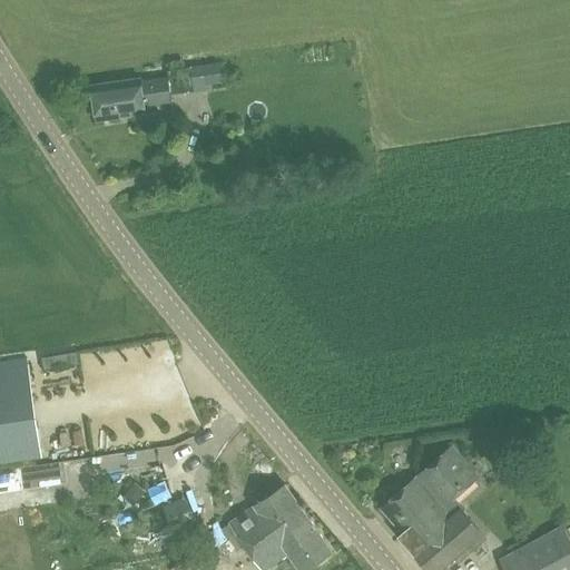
[(223,81),(218,61),(166,69),(167,76),(141,80),(141,78),(91,86),(96,119),(146,112),(145,105),(173,101),(172,94),(194,90),(194,92),(207,90),(206,84),(223,81)]
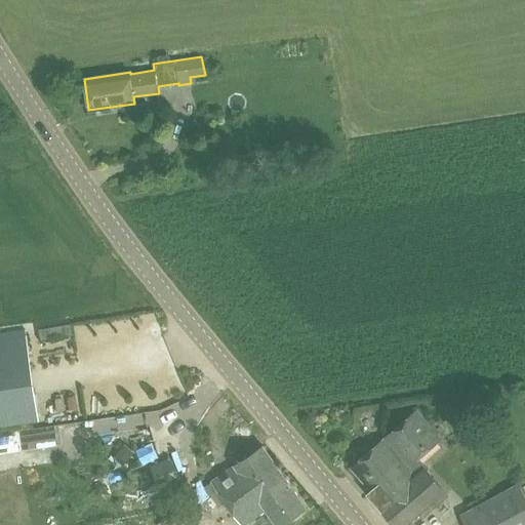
[(71,324),(39,329),(41,341),(73,336),(71,324)]
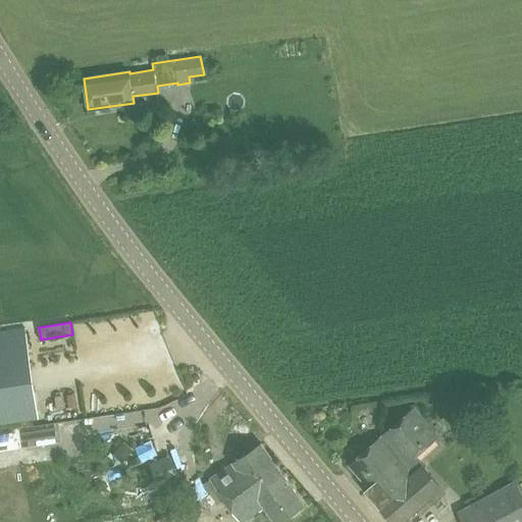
[(0,422),(31,418),(38,417),(34,392),(30,366),(24,336),(23,328),(0,331),(0,422)]
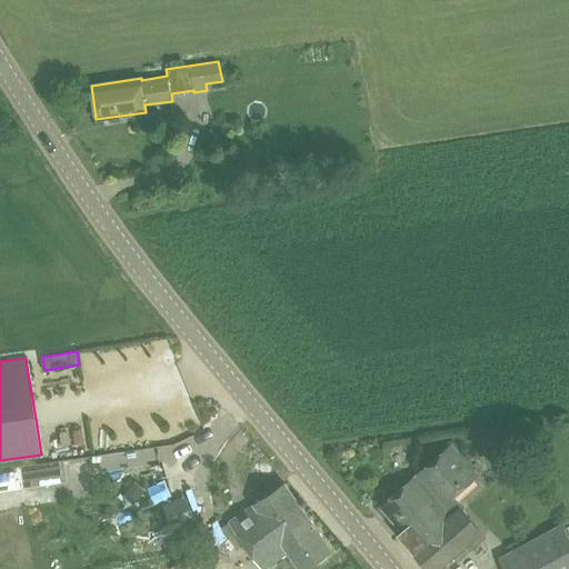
[(428,568),(437,568),(481,531),(452,498),(478,475),(451,443),(380,507),(402,531),(399,535),(428,568)]
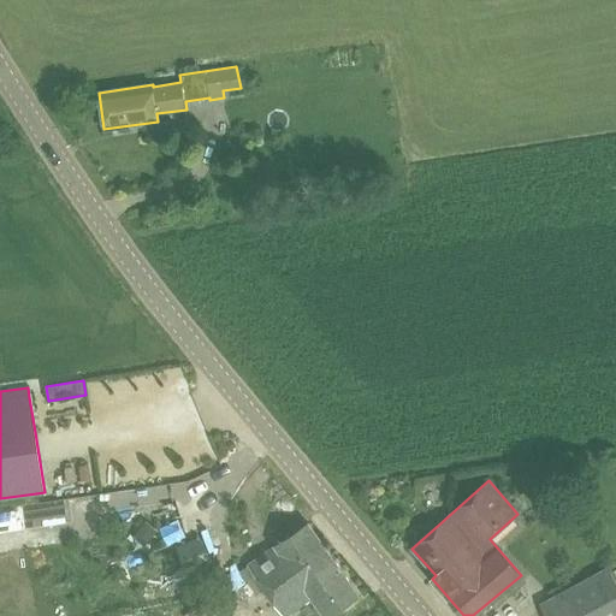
[(146,520),(135,537),(146,545),(158,528),(146,520)]
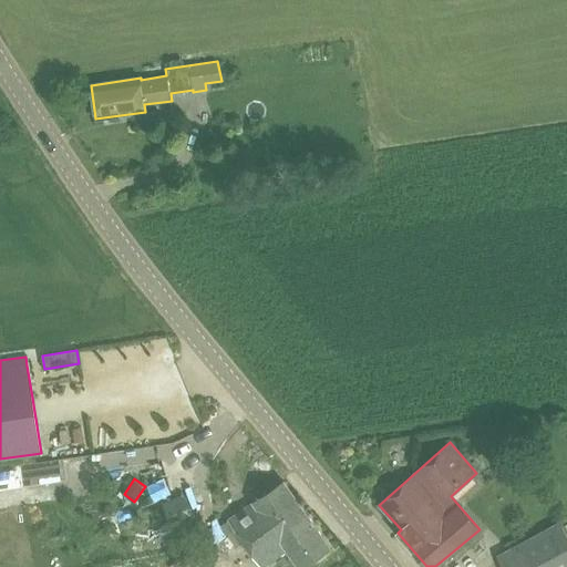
[(244,542),(250,553),(290,525),(292,528),(309,517),(284,481),(228,521),(220,525),(236,547),(244,542)]
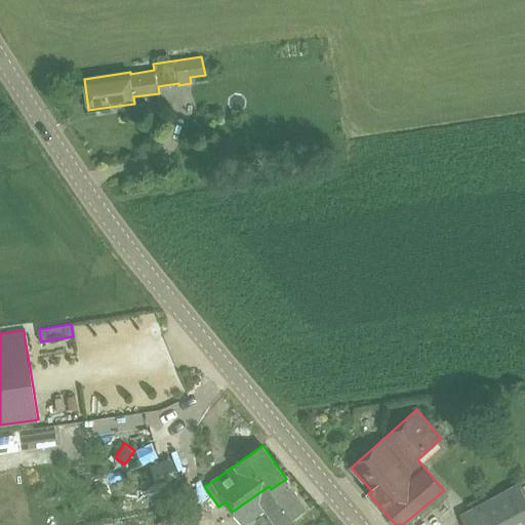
[(160,488),(182,480),(172,456),(151,465),(160,488)]
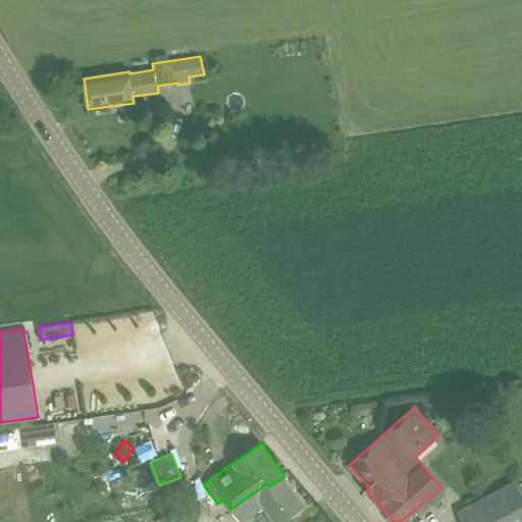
[(274,521),(278,521),(304,504),(284,476),(269,486),(267,483),(230,509),(239,521),(243,521),(264,507),(274,521)]
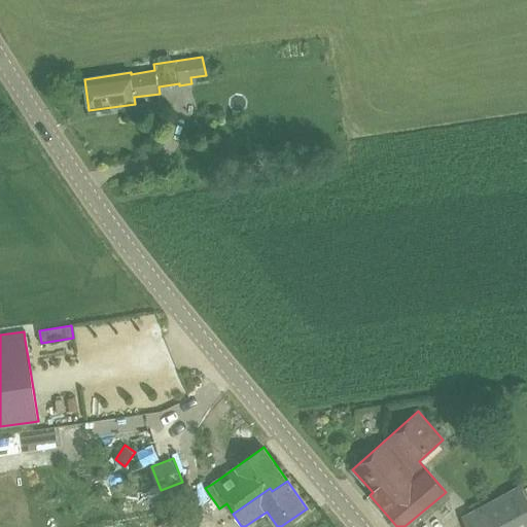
[(526,526),(526,497),(520,485),(462,517),(467,526),(526,526)]
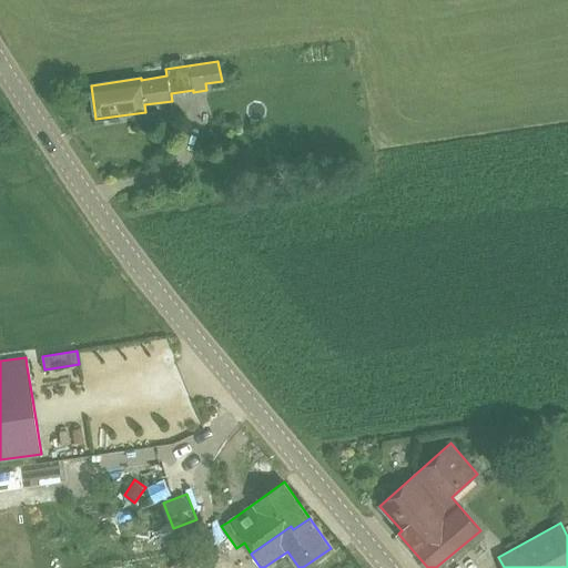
[(201,567),(193,557),(178,567),(202,567),(201,566),(201,567)]
